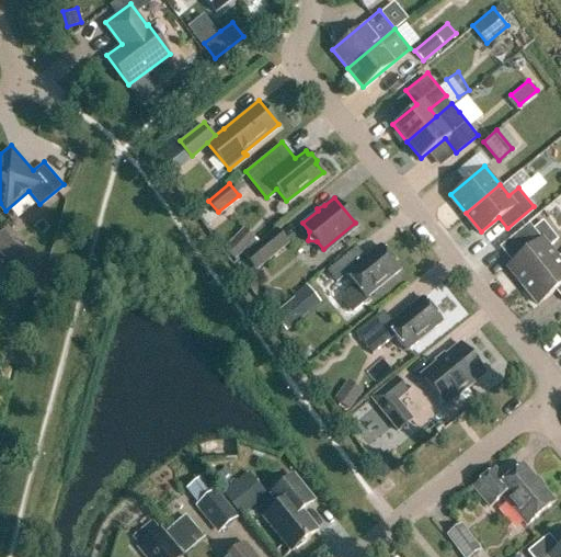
[(507,264),(523,284),(558,256),(548,245),(558,237),(542,218),(517,239),(525,250),(507,264)]
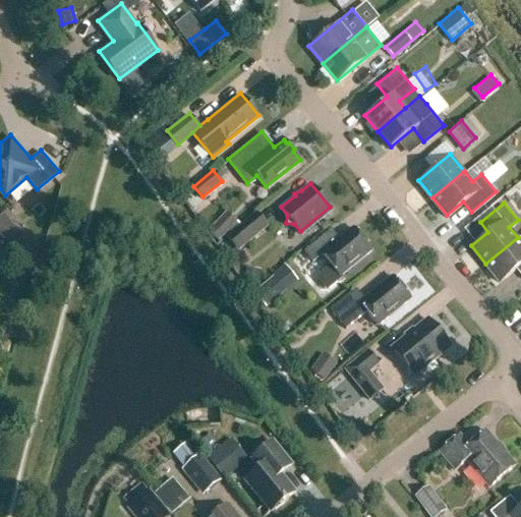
[(227,210),(209,229),(218,238),(236,219),(227,210)]
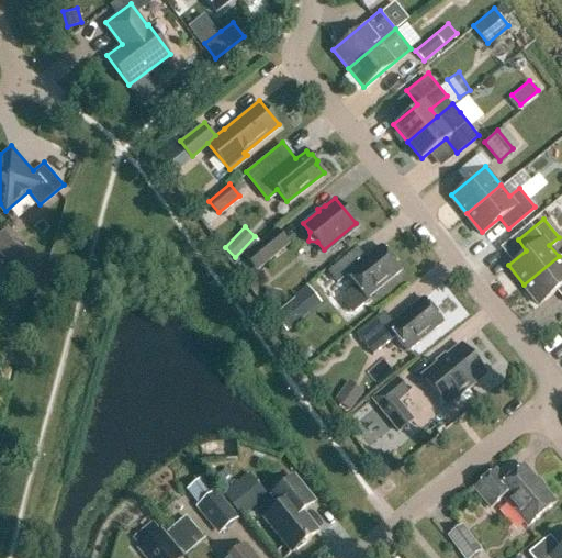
[(245,254),(256,268),(288,242),(277,229),(245,254)]
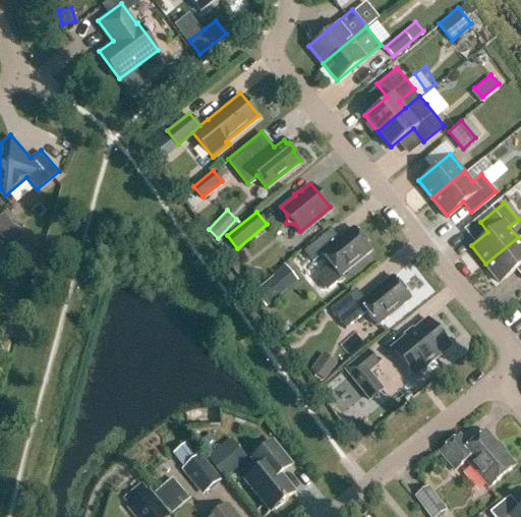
[(3,213),(0,216),(0,234),(10,246),(22,236),(3,213)]
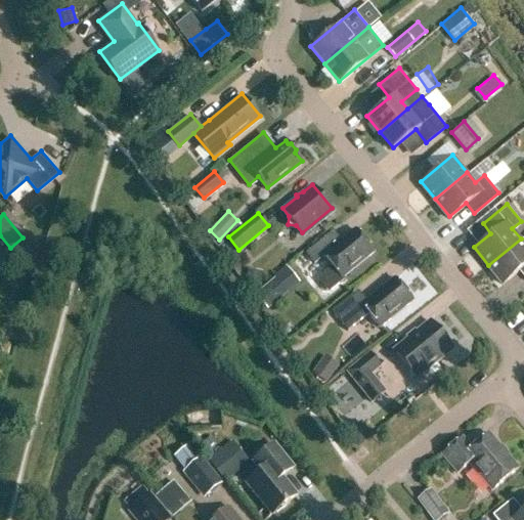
[(323,253),(332,264),(320,273),(319,278),(326,287),(331,287),(344,276),(343,275),(374,250),(355,226),(335,244),(328,233),(306,251),(314,260),(323,253)]
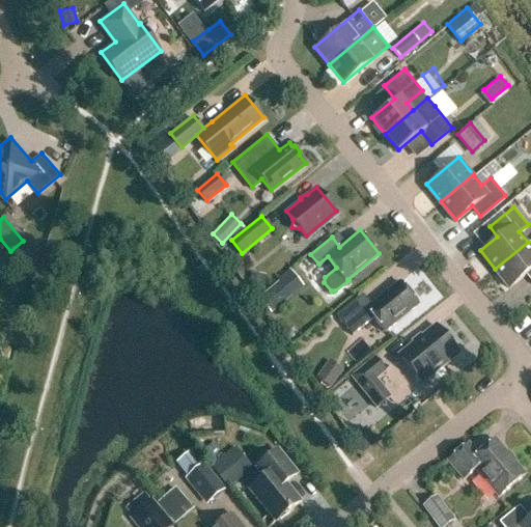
[(495,269),(509,285),(526,272),(530,278),(530,245),(528,242),(495,269)]
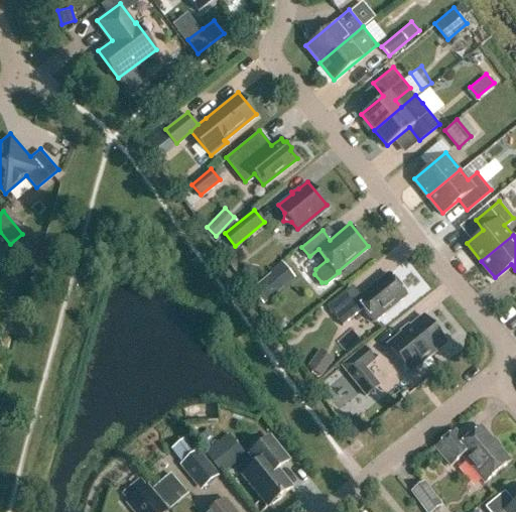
[(250,286),(261,299),(281,283),(278,280),(291,270),(281,258),(268,268),(269,270),(250,286)]
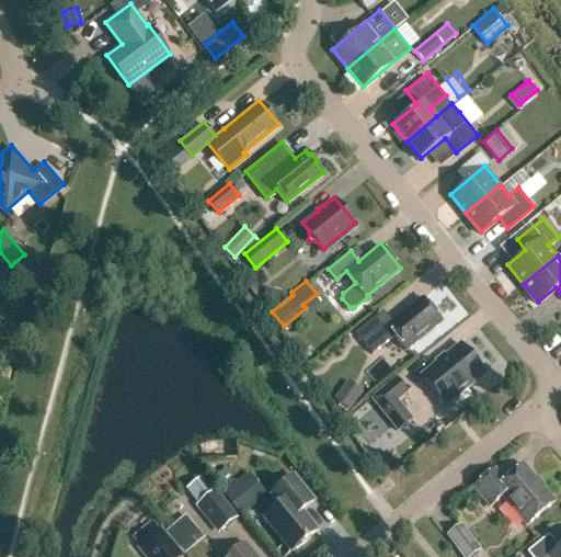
[(259,300),(276,304),(278,288),(261,286),(259,300)]
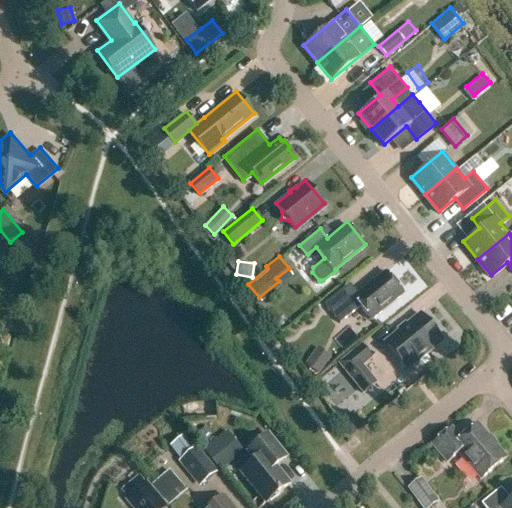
[(324,302),(339,320),(360,304),(371,317),(404,291),(385,268),(353,295),(345,285),(324,302)]
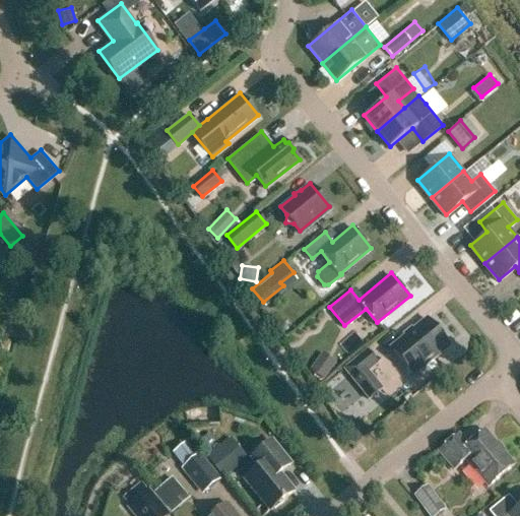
[(427,316),(390,345),(413,373),(449,343),(427,316)]
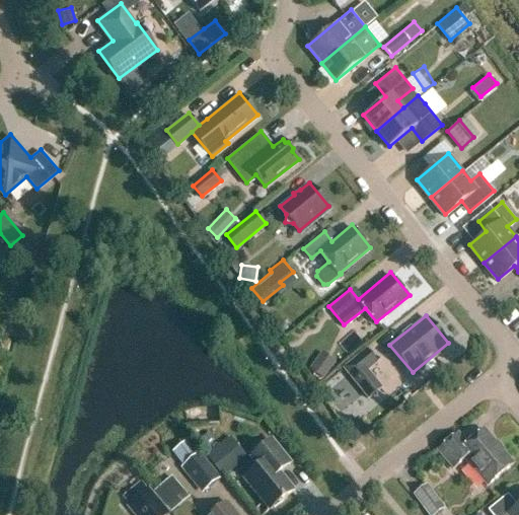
[(366,348),(344,366),(368,395),(381,385),(367,368),(376,360),(366,348)]
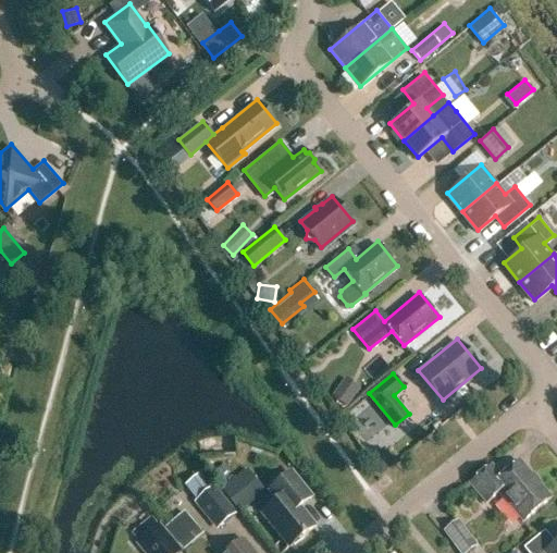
[(486,500),(498,490),(522,518),(551,494),(520,458),(502,474),(492,463),(470,481),(486,500)]
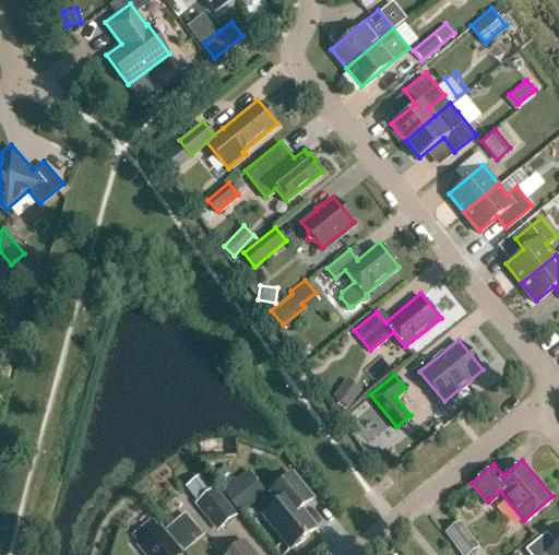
[(292,472),(271,488),(278,499),(263,511),(290,545),(314,526),(299,507),(311,497),(292,472)]
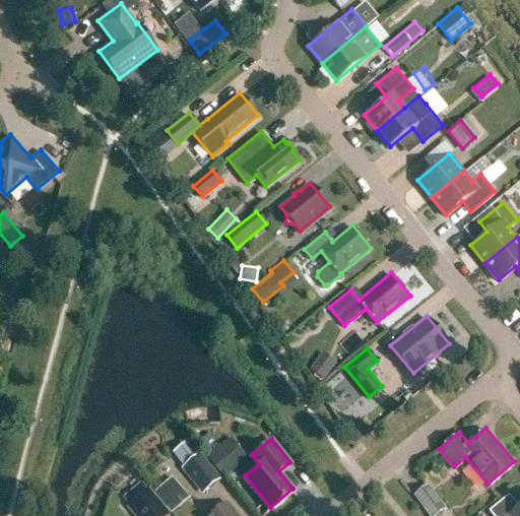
[(220,476),(199,451),(184,464),(204,489),(220,476)]
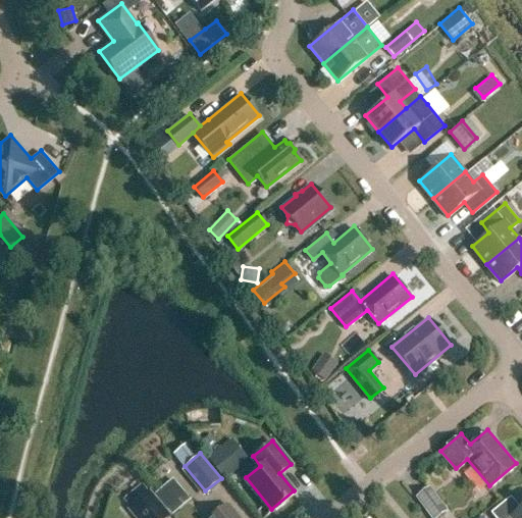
[(153,491),(170,513),(189,498),(171,476),(153,491)]
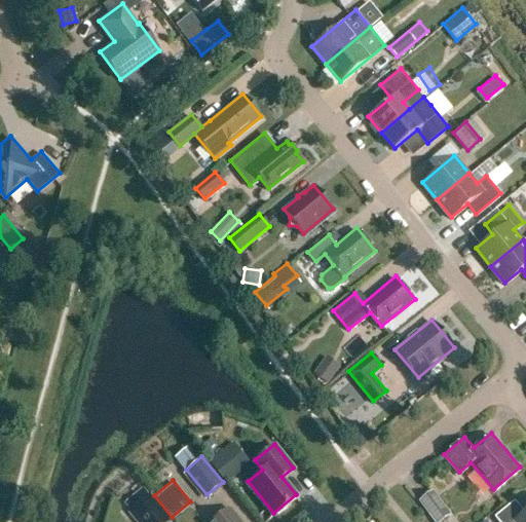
[(128,508),(126,510),(136,521),(165,521),(171,518),(148,491),(146,493),(141,487),(123,500),(128,508)]
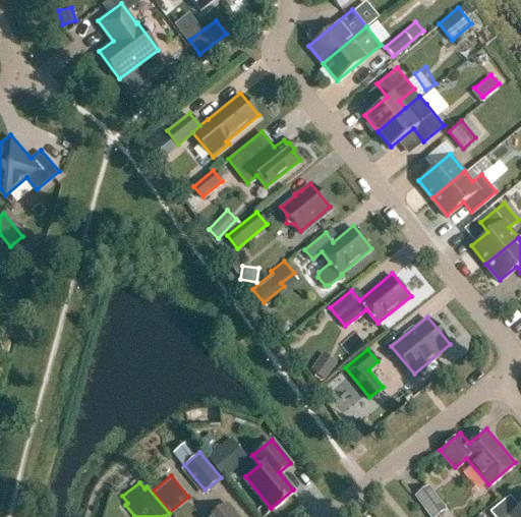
[(412,493),(428,516),(429,516),(445,507),(426,482),(412,493)]
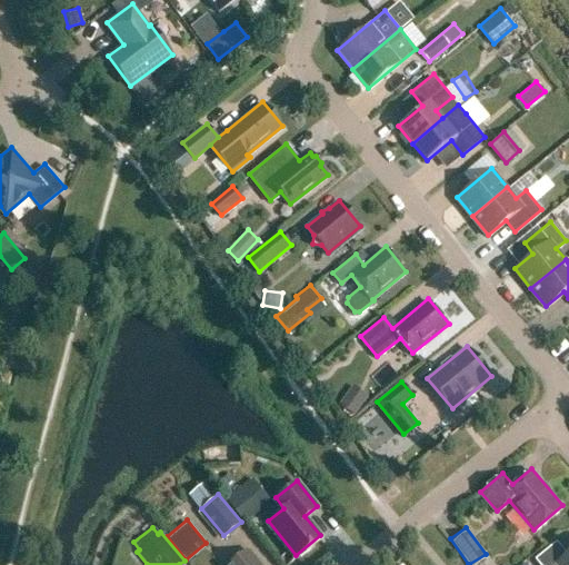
[(568,564),(568,551),(568,553),(557,539),(536,557),(541,564),(568,564)]
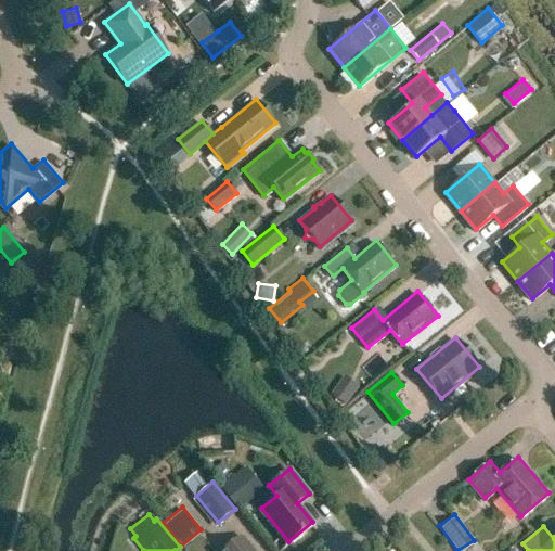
[(221,550),(256,550),(243,534),(221,550)]
